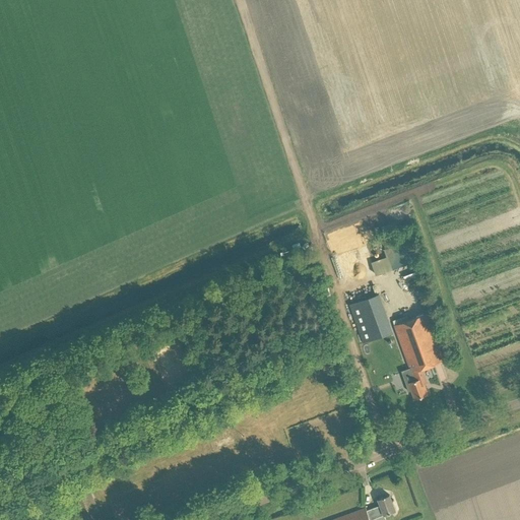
[(387,258),(375,261),(378,274),(390,270),(387,258)]
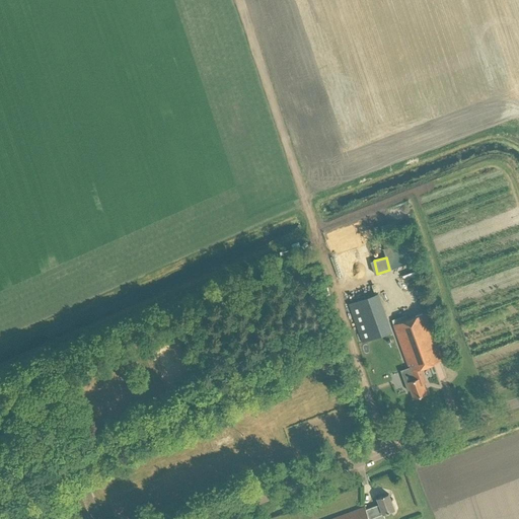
[(380,294),(349,304),(361,342),(393,331),(380,294)]
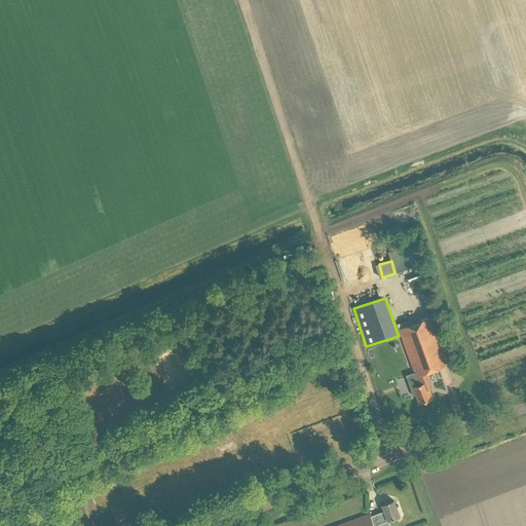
[(433,316),(400,329),(419,384),(411,387),(414,396),(416,395),(420,404),(434,399),(429,388),(433,387),(427,373),(450,365),(433,316)]
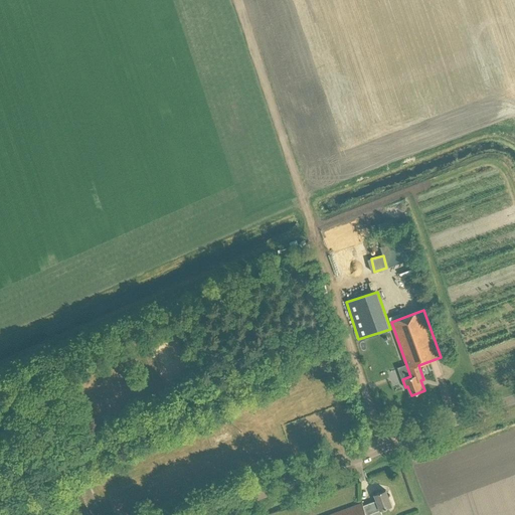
[(362,502),(326,514),(381,514),(380,510),(392,505),(386,490),(374,494),(377,500),(363,505),(362,502)]
